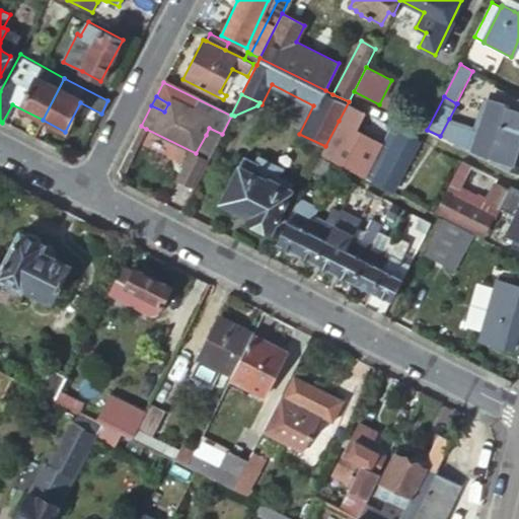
[(470,152),(515,174),(518,168),(512,165),(518,143),(518,110),(506,107),(507,104),(487,98),(476,133),(470,152)]
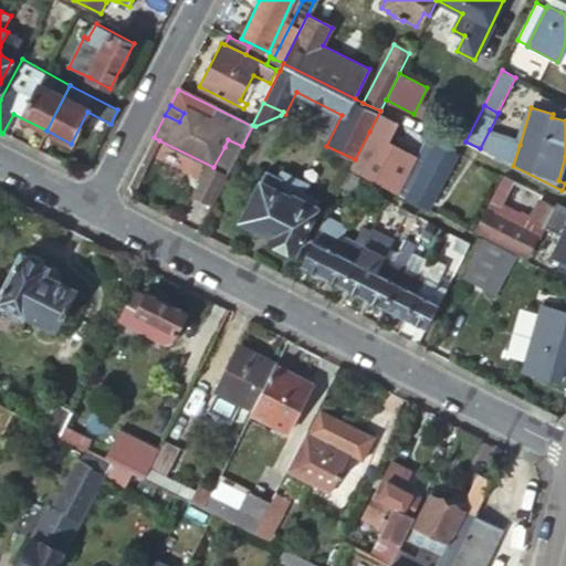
[(513,166),(520,145),(490,129),(480,148),(513,166)]
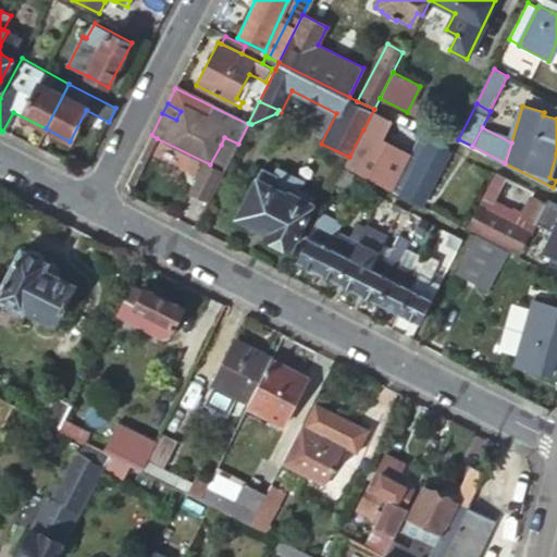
[(394,146),(363,130),(349,157),(344,166),(374,183),(394,146)]
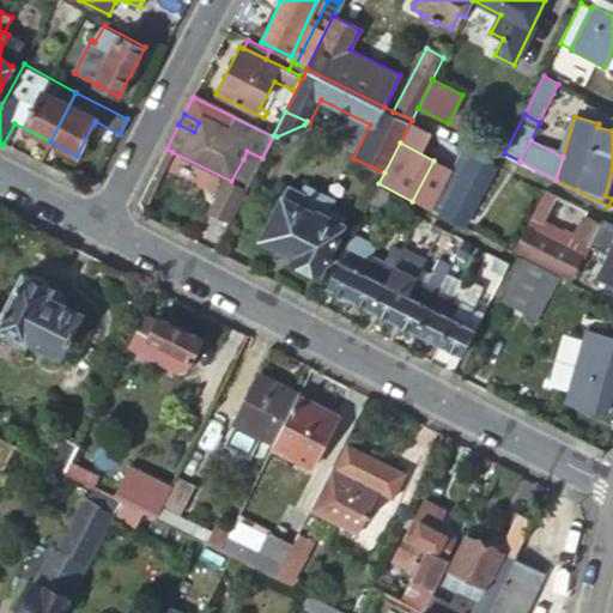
[(167,149),(150,181),(157,184),(173,152),(167,149)]
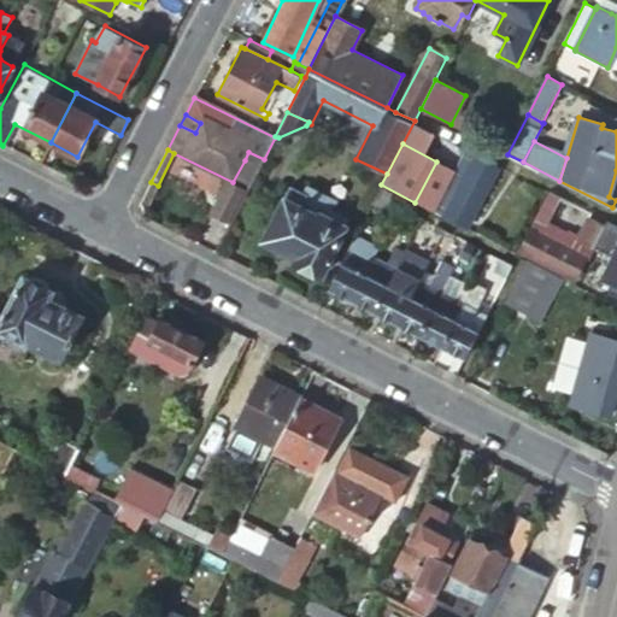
[(474,156),(465,151),(456,171),(441,201),(435,213),(445,218),(474,156)]
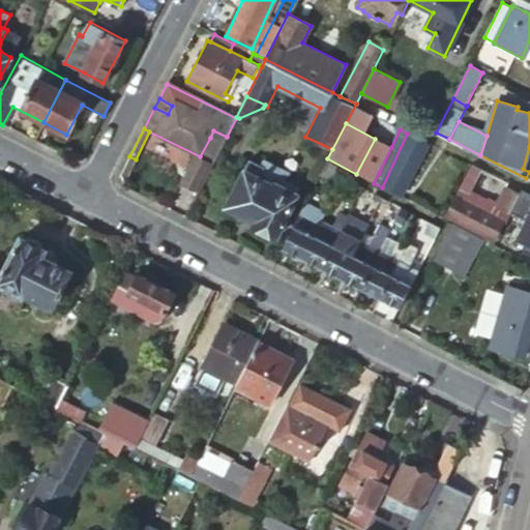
[(200,156),(213,164),(223,144),(227,137),(213,130),(210,138),(200,156)]
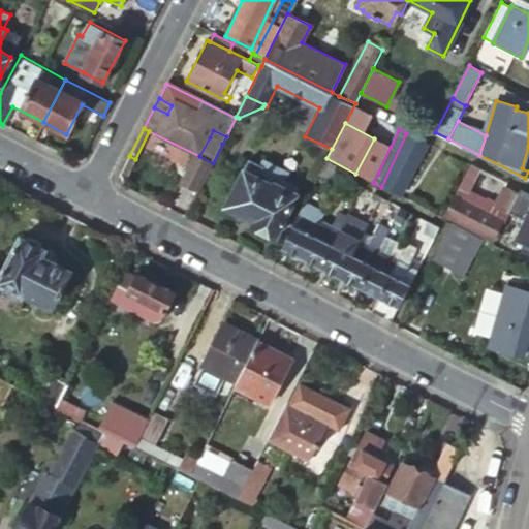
[(427,144),(406,133),(381,187),(401,197),(427,144)]
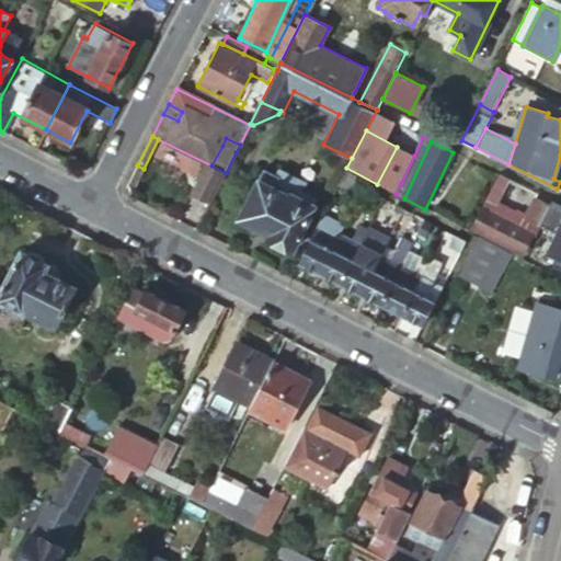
[(414,156),(397,147),(377,184),(390,191),(396,180),(401,183),(414,156)]
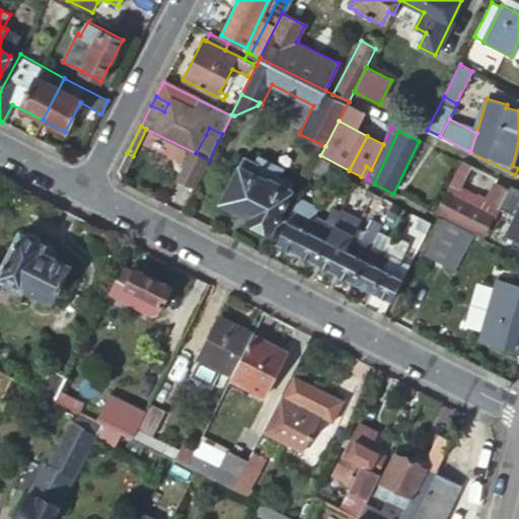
[(239,168),(222,203),(249,217),(248,220),(271,231),(291,193),(290,192),(293,184),(278,177),(283,169),(261,158),(257,164),(244,157),(238,168),(239,168)]
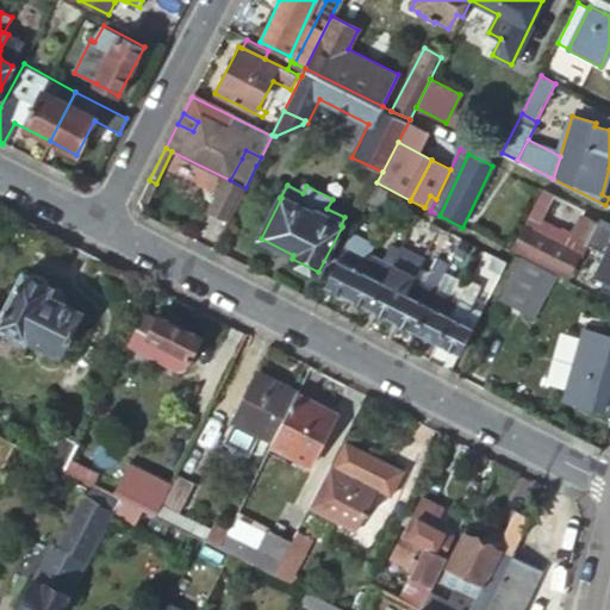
[(387,192),(375,186),(372,193),(384,199),(387,192)]
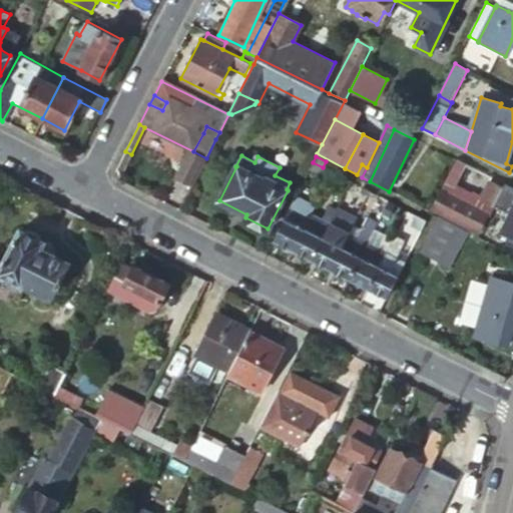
[(474,168),(455,159),(432,208),(477,231),(486,214),(488,215),(493,205),(492,204),(500,186),(491,182),(485,192),(477,188),(468,205),(448,194),(454,183),(475,182),(474,168)]
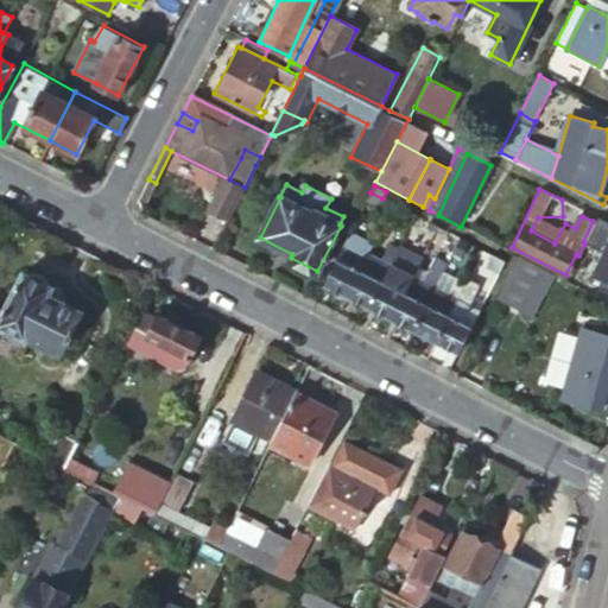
[(382,198),(371,192),(367,200),(379,206),(382,198)]
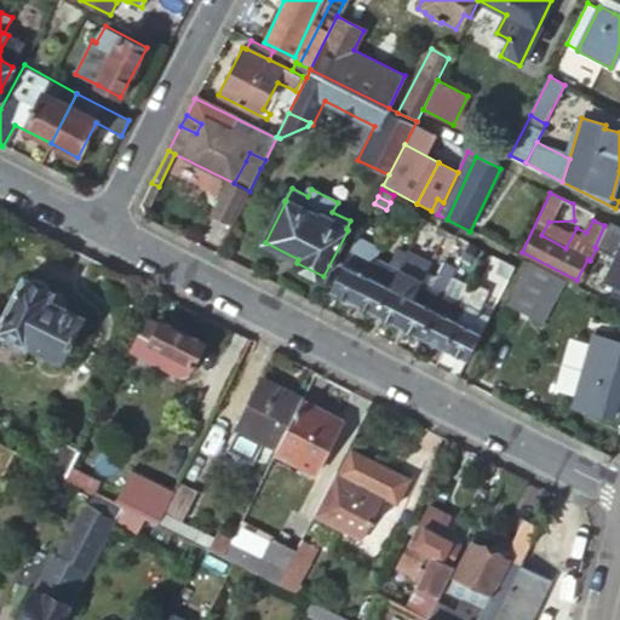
[(577,228),(549,222),(541,235),(566,248),(577,228)]
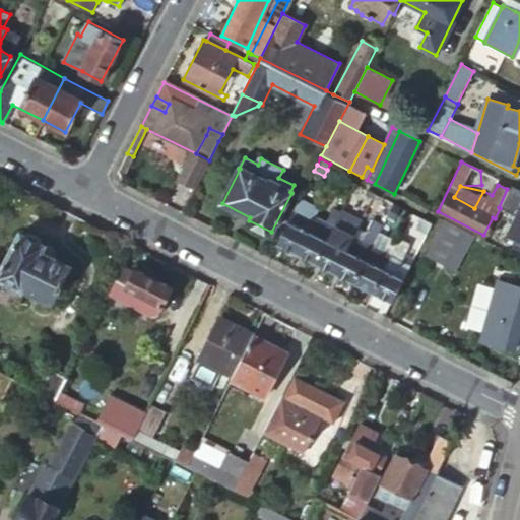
[(519,204),(519,202),(519,191),(510,186),(503,201),(509,205),(512,200),(519,204)]
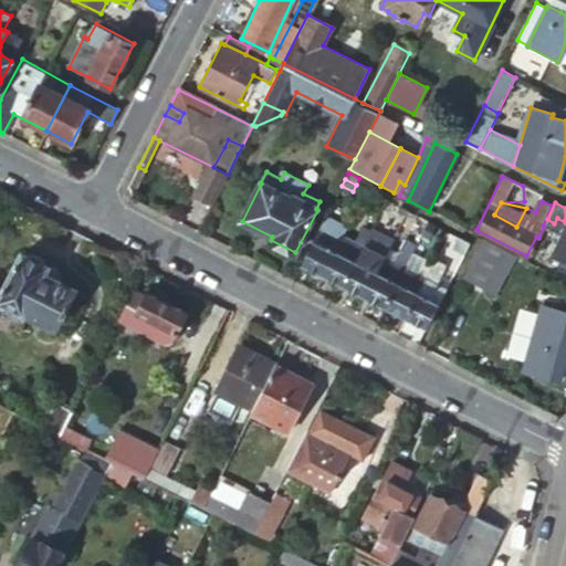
[(326,217),(302,264),(324,276),(344,237),(348,229),(326,217)]
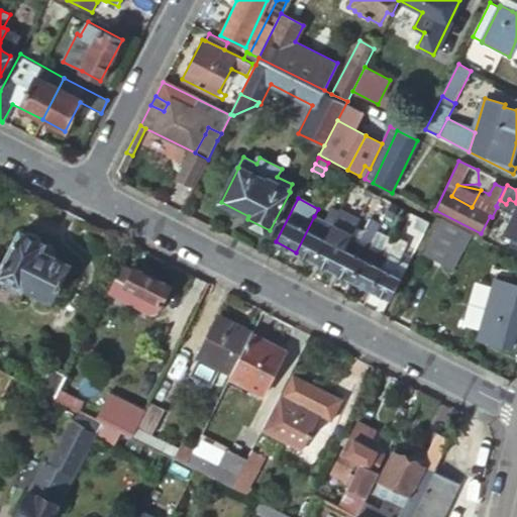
[(400,207),(392,204),(386,216),(393,220),(400,207)]
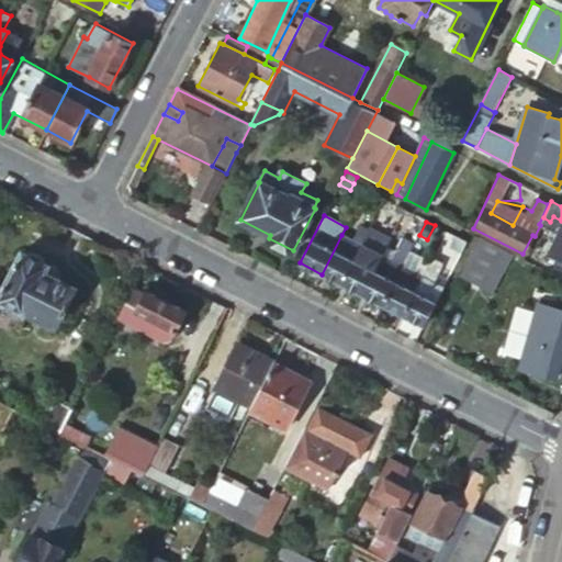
[(555,251),(551,268),(561,270),(561,228),(547,226),(541,248),(555,251)]
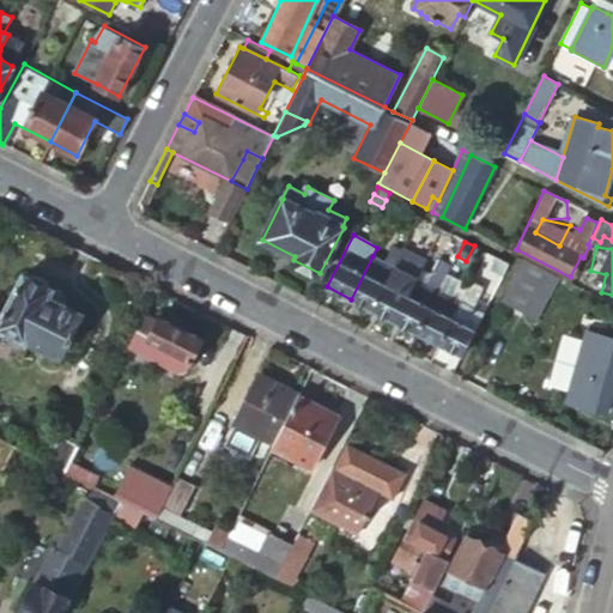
[(372,256),(351,299),(374,310),(402,254),(395,250),(388,263),(372,256)]
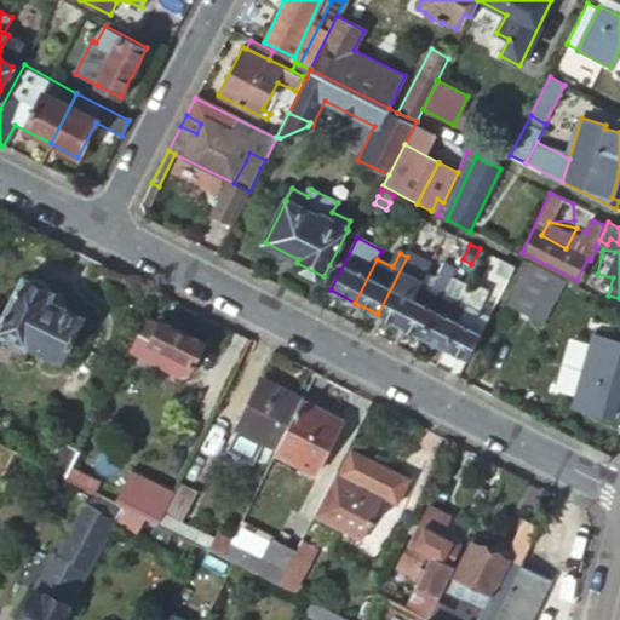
[(407,257),(378,314),(400,325),(422,281),(429,268),(407,257)]
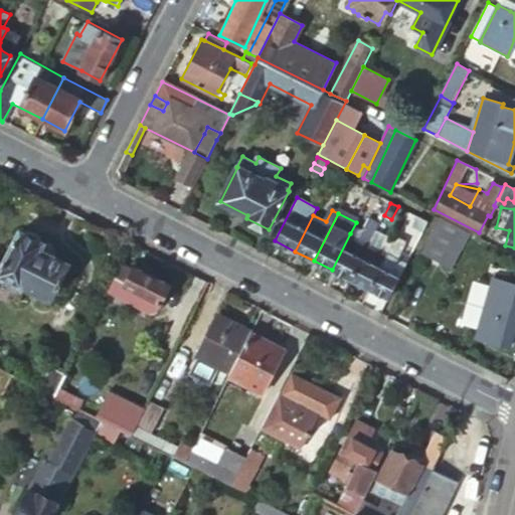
[(412,227),(423,233),(428,223),(417,217),(412,227)]
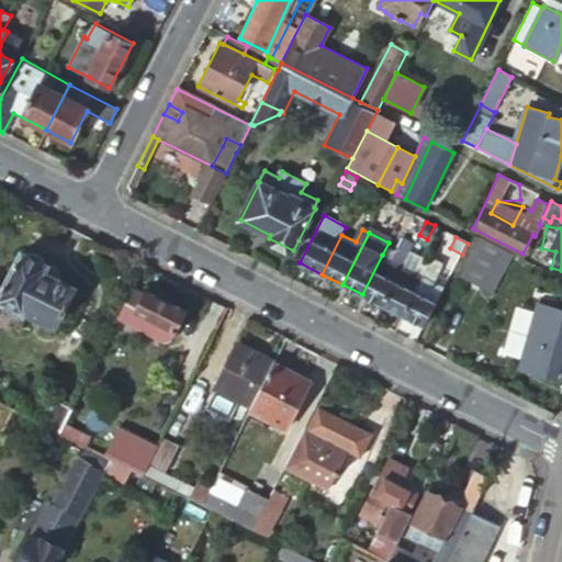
[(460,277),(483,289),(493,271),(501,276),(512,255),(480,238),(460,277)]
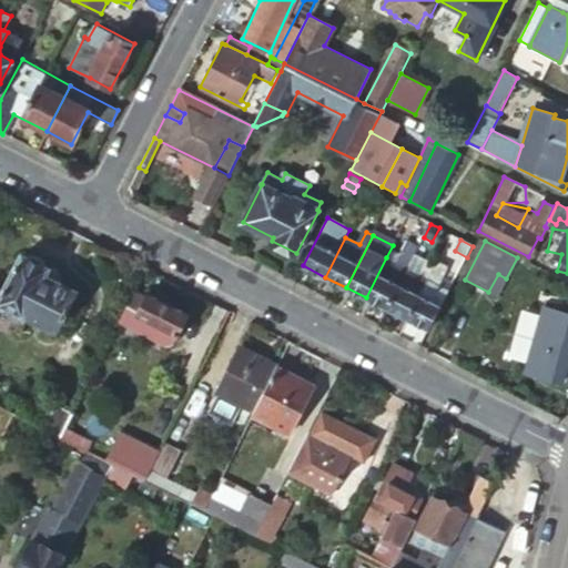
[(386,257),(366,297),(387,308),(415,255),(418,249),(406,243),(396,262),(386,257)]
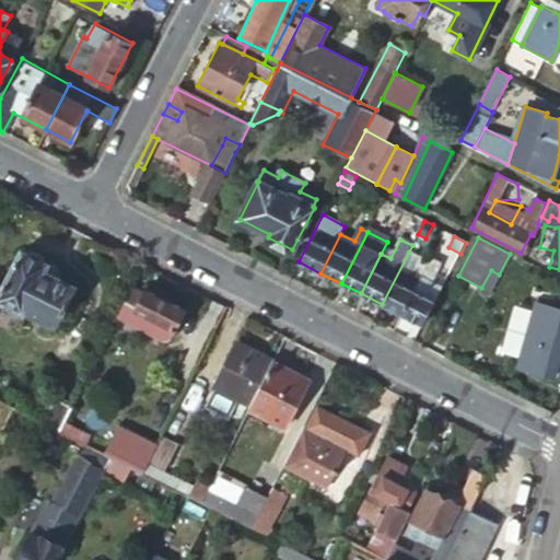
[(23,251),(20,248),(0,287),(0,299),(20,310),(22,307),(51,323),(71,287),(42,270),(45,263),(41,259),(39,252),(30,247),(23,251)]
